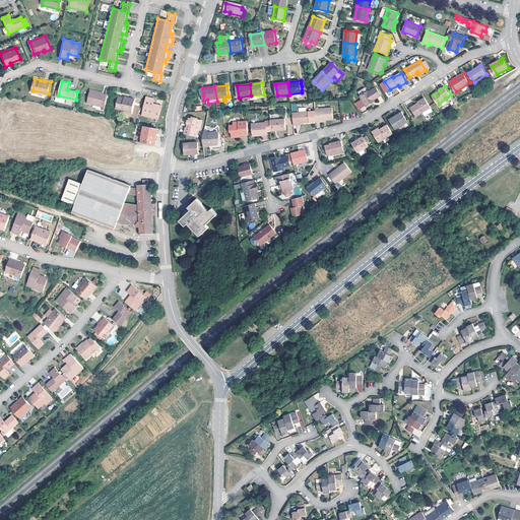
[(361,96),(367,106),(373,103),(372,102),(375,100),(381,95),(377,88),(370,92),(369,91),(368,91),(366,88),(360,91),(362,95),(361,96)]
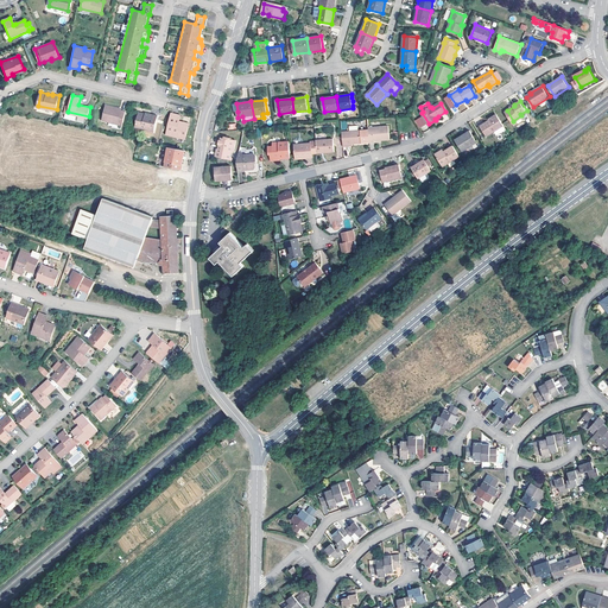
[(115,106),(107,105),(103,120),(124,124),(126,111),(122,109),(114,108),(115,106)]
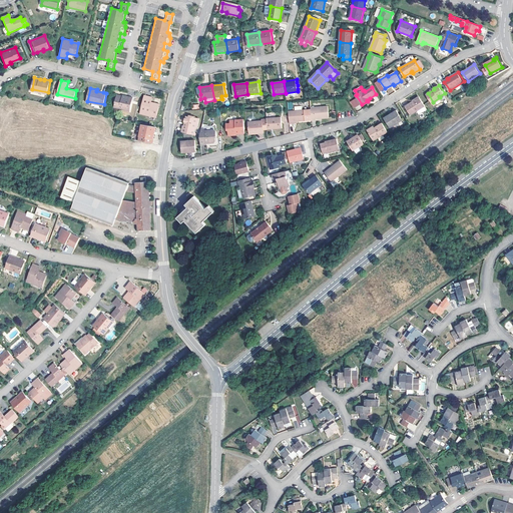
[(130,110),(133,97),(127,95),(126,96),(122,95),(117,94),(114,106),(130,110)]
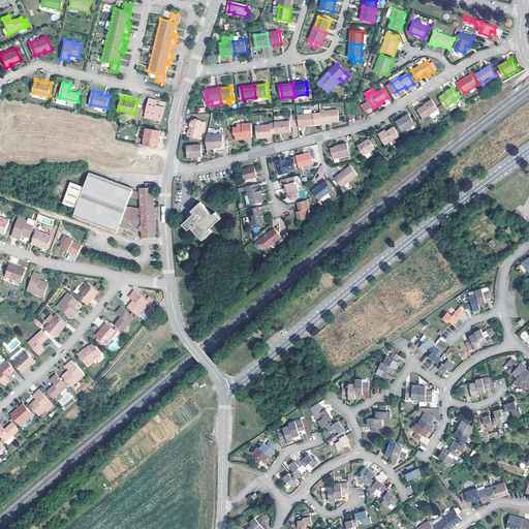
[(156,103),(157,99),(149,97),(144,116),(154,118),(154,116),(161,118),(164,105),(156,103)]
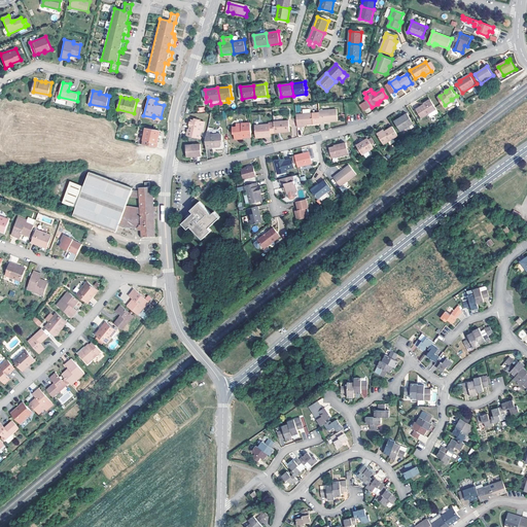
[(431,100),(424,104),(416,109),(422,118),(436,108),(431,100)]
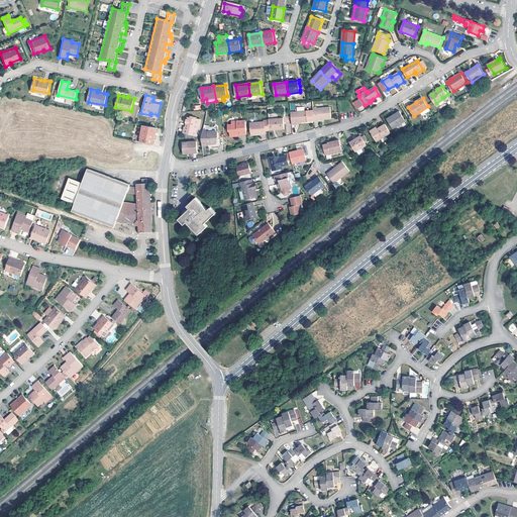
[(330,108),(313,109),(313,111),(314,121),(319,121),(319,120),(332,119),(330,108)]
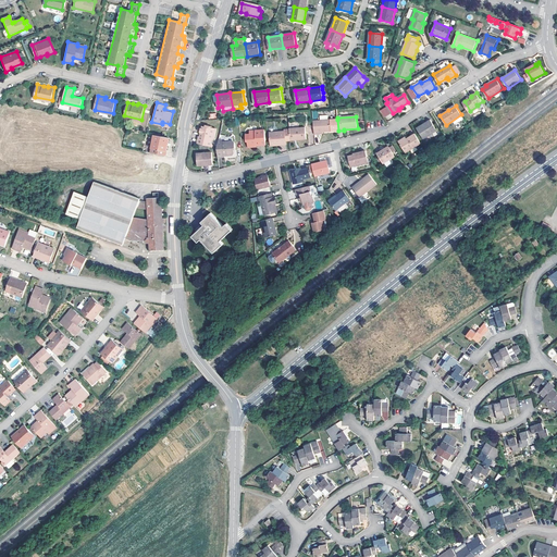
[(319,133),(323,133),(332,132),(338,131),(337,120),(313,122),(314,135),(319,135),(319,133)]
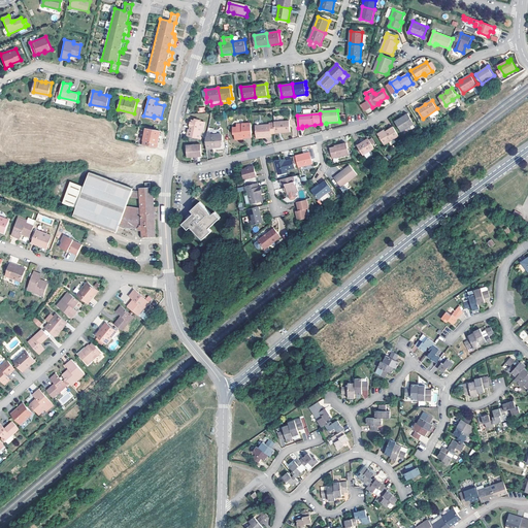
[(415,124),(409,113),(396,122),(401,131),(415,124)]
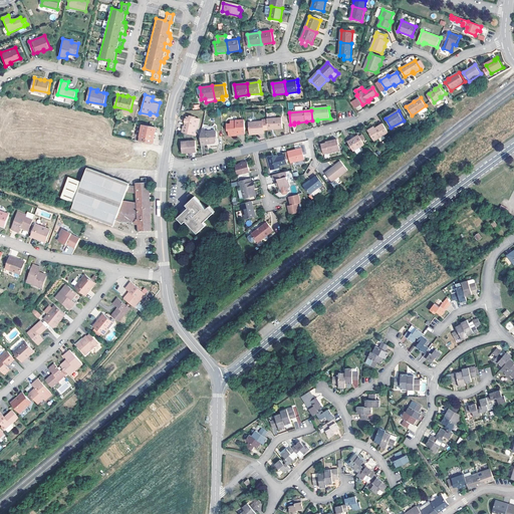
[(183,134),(197,136),(197,134),(195,131),(198,129),(200,119),(194,118),(194,116),(192,116),(189,117),(187,116),(186,119),(186,118),(185,122),(186,122),(185,126),(184,126),(183,134)]
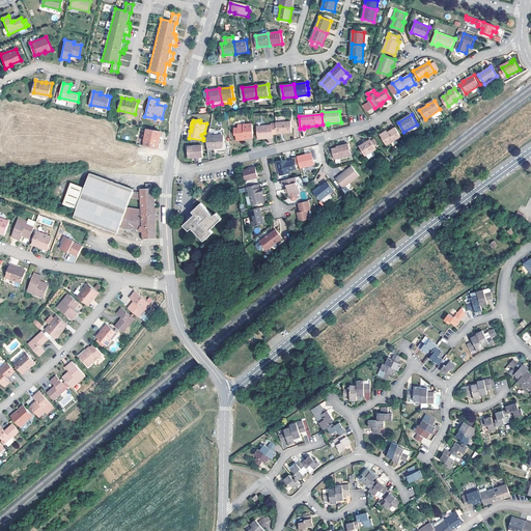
[(276,124),(277,135),(292,134),(291,122),(276,123),(276,124)]
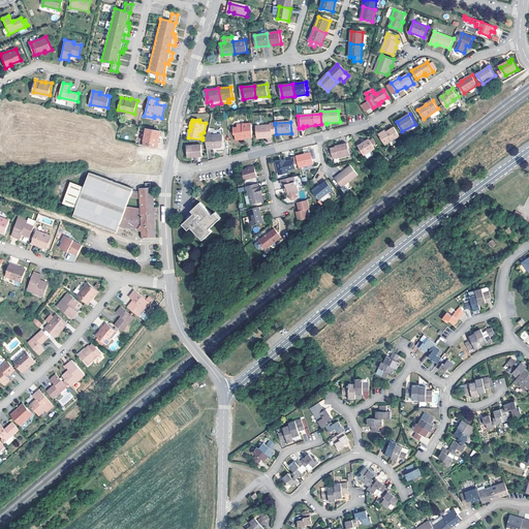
[(253,137),(251,124),(243,124),(243,126),(238,126),(238,128),(234,128),(234,133),(235,134),(239,136),(239,138),(244,138),(245,138),(244,136),(248,136),(248,138),(253,137)]
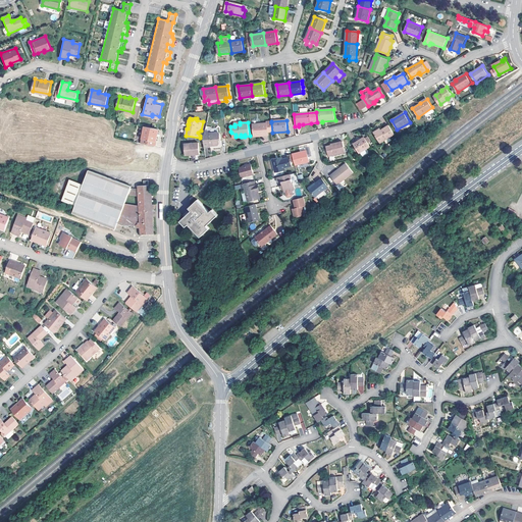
[(252,125),(253,137),(264,136),(264,138),(268,137),(268,133),(272,133),(271,122),(267,122),(267,124),(252,125)]
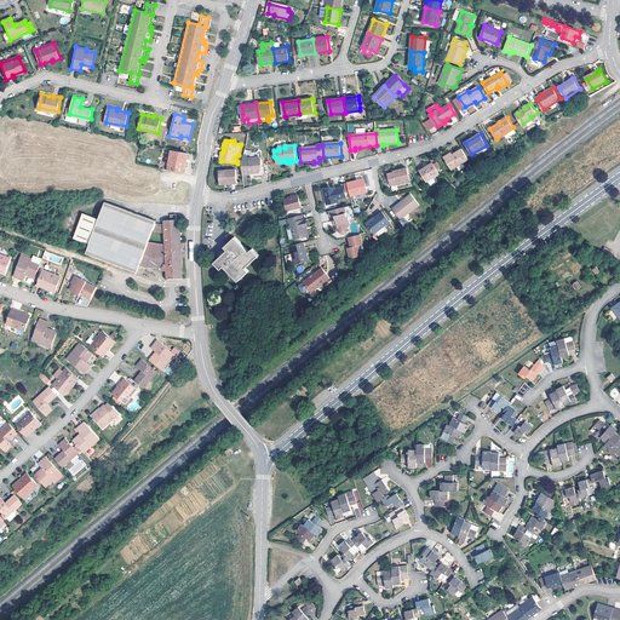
[(470,159),(463,148),(452,155),(451,154),(445,158),(453,170),(470,159)]
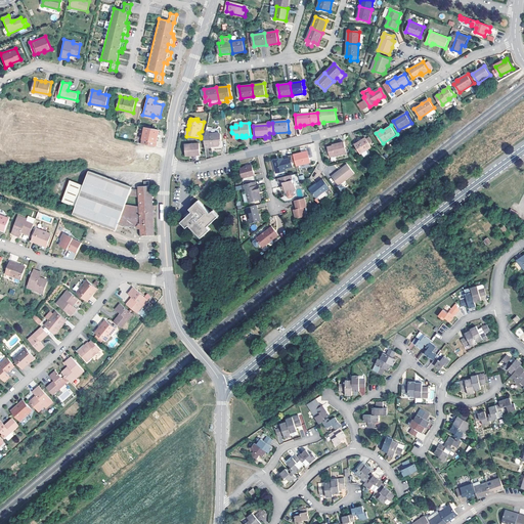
[(145,127),(142,144),(157,147),(160,130),(145,127)]
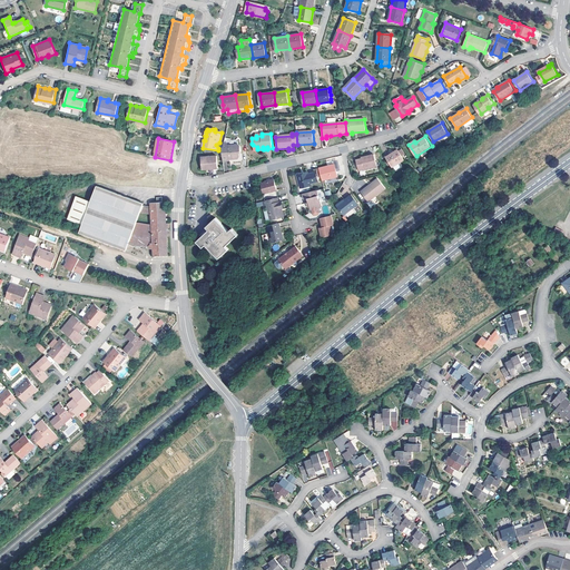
[(222,151),(223,164),(228,164),(228,161),(238,160),(239,159),(238,155),(241,155),(239,148),(237,147),(237,141),(231,143),(231,141),(225,138),(224,145),(222,151)]
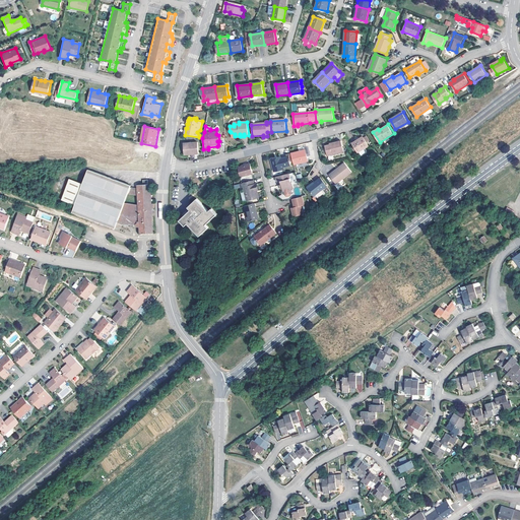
[(370,145),(364,137),(353,143),(359,152),(370,145)]
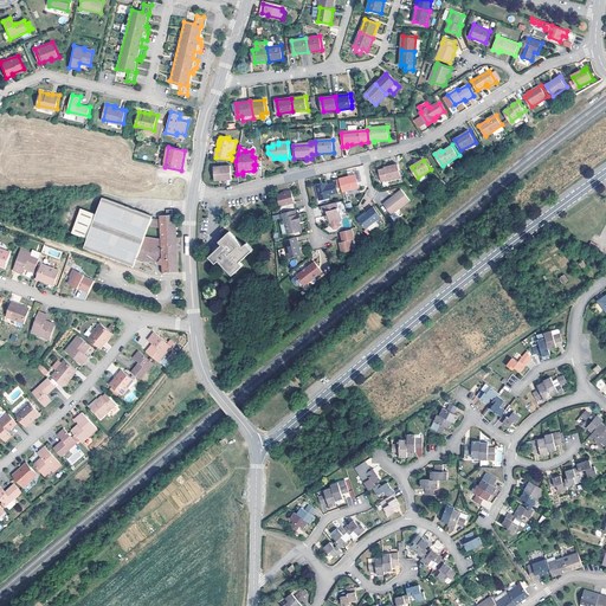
[(398,163),(388,166),(389,167),(379,169),(382,182),(401,176),(398,163)]
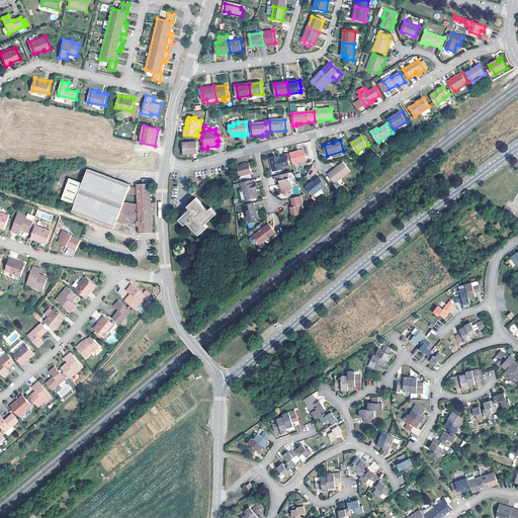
[(197,154),(196,142),(182,144),(183,154),(189,153),(189,155),(197,154)]
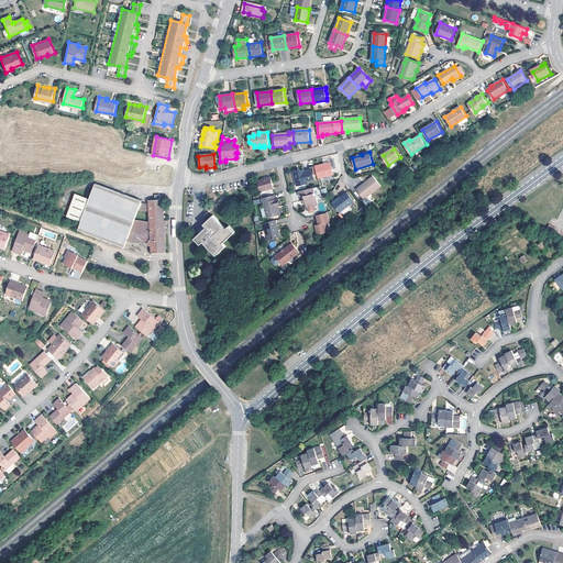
[(315,166),(318,178),(333,174),(330,162),(315,166)]
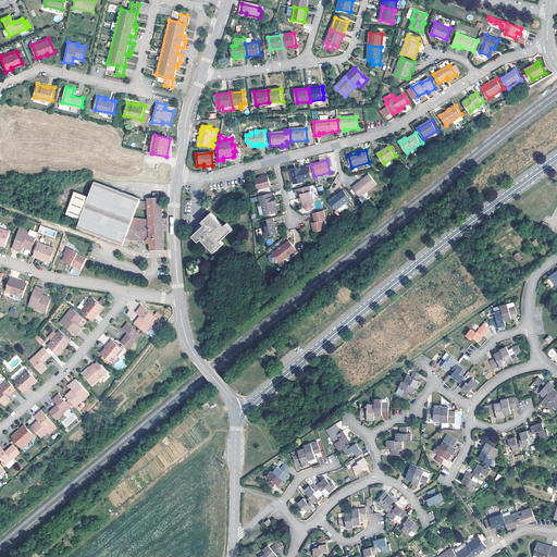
[(297,168),(297,165),(289,168),(293,180),(304,177),(302,175),(310,174),(307,164),(300,166),(297,168)]
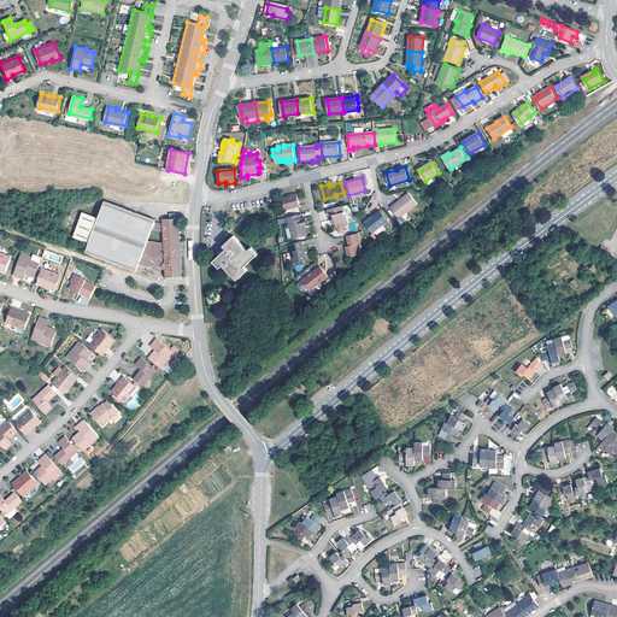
[(397,206),(395,204),(392,207),(400,218),(418,204),(410,193),(404,198),(405,199),(397,206)]
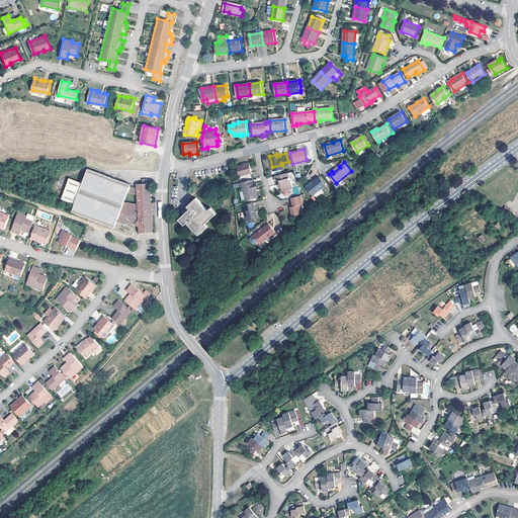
[(251,173),(249,163),(237,167),(239,176),(251,173)]
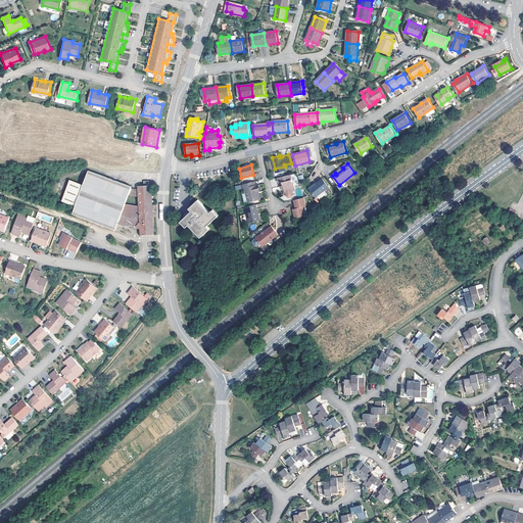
[(148,185),(144,185),(138,186),(138,189),(132,188),(132,186),(89,171),(84,185),(76,205),(74,214),(115,229),(117,225),(124,227),(131,227),(132,229),(133,229),(140,228),(141,235),(153,234),(152,216),(155,215),(155,211),(153,210),(153,204),(152,205),(152,201),(153,201),(152,199),(151,199),(151,197),(152,197),(152,195),(151,195),(151,193),(152,192),(152,190),(151,190),(150,185),(148,185)]
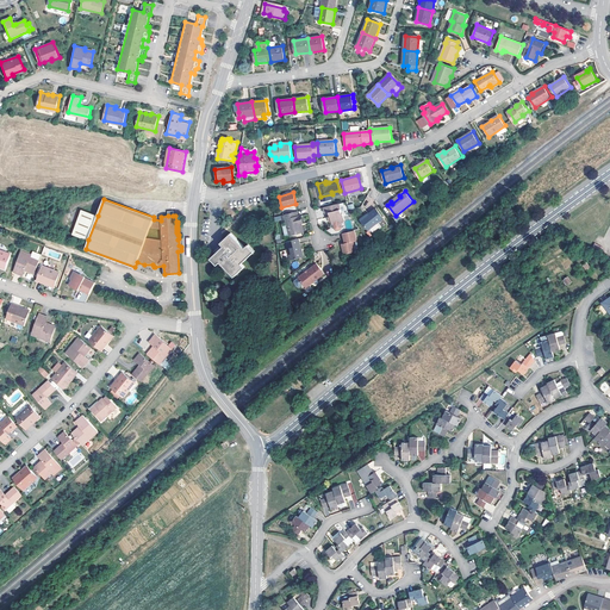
[(325,213),(328,212),(329,212),(331,221),(332,223),(334,224),(335,229),(337,230),(341,229),(342,226),(341,223),(343,222),(344,219),(343,213),(342,213),(338,204),(323,207),(325,213)]
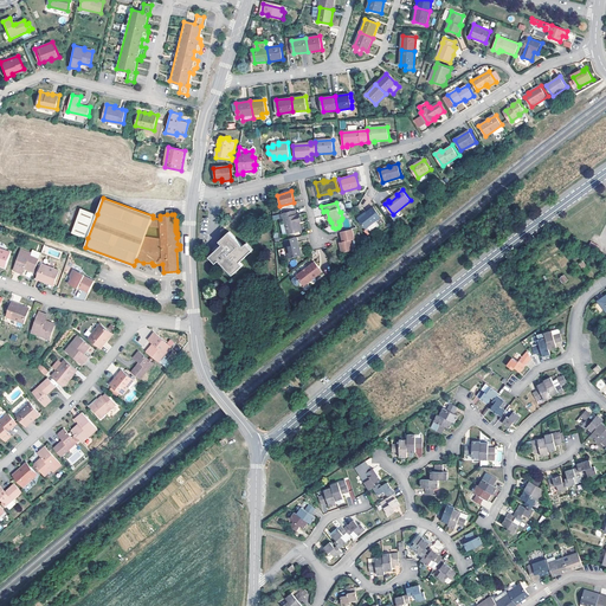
[(374,207),(367,212),(367,213),(360,219),(367,227),(381,217),(374,207)]
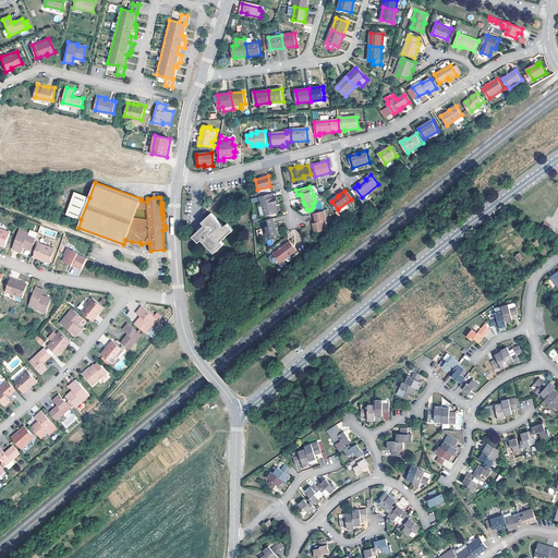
[(81,219),(89,197),(75,192),(67,215),(81,219)]
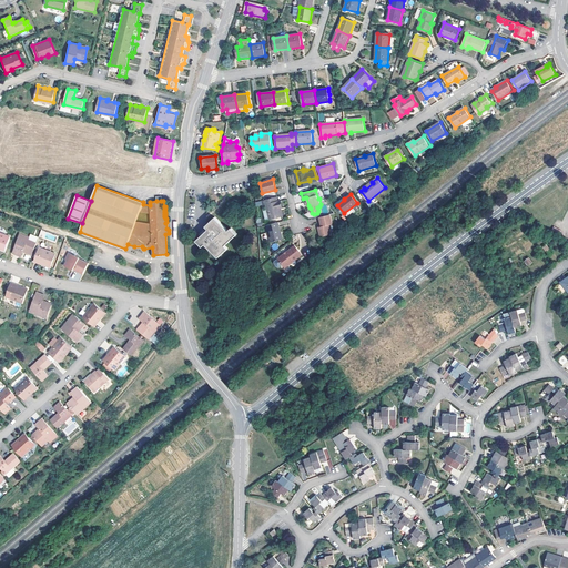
[(282,216),(281,210),(279,202),(277,202),(276,196),(271,199),(267,200),(261,201),(262,205),(265,205),(269,219),(282,216)]
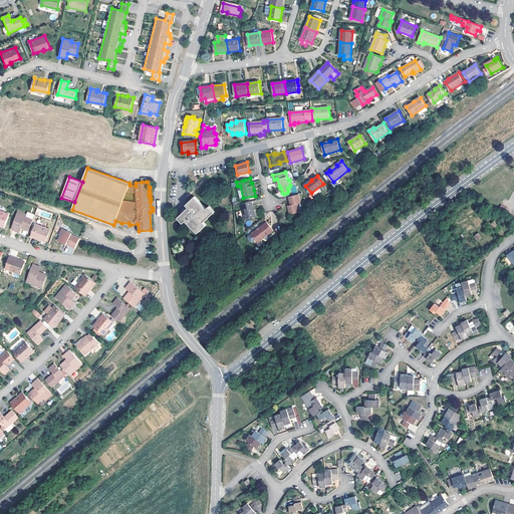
[(301,203),(299,194),(290,196),(292,205),(289,205),(291,214),(301,211),(299,203),(301,203)]
